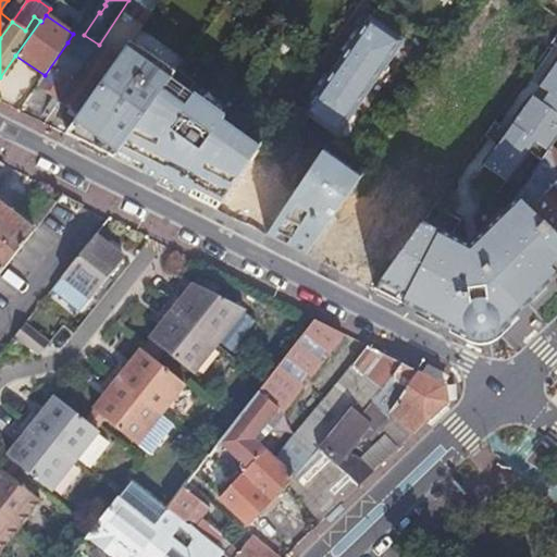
[(367,16),(304,112),(337,135),(401,40),(367,16)]
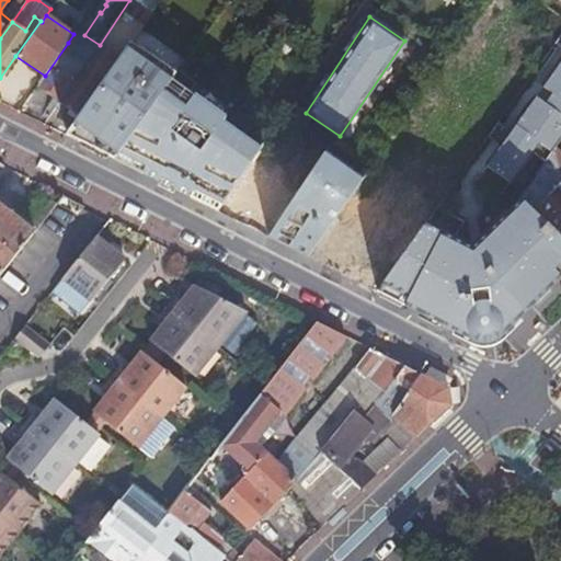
[(38,84),(61,100),(90,58),(68,43),(45,76),(38,84)]
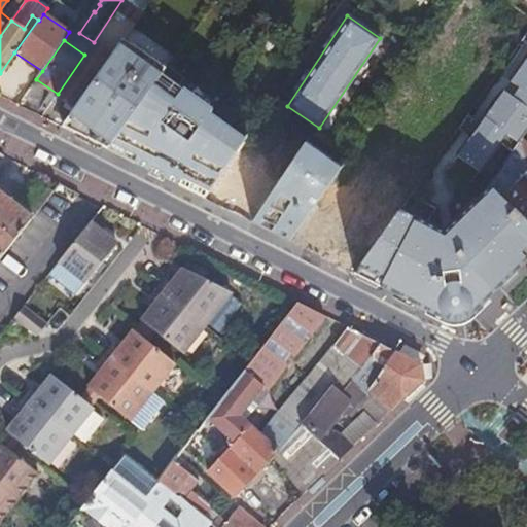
[(74,105),(76,106),(112,56),(93,42),(84,55),(58,94),(66,100),(74,105)]
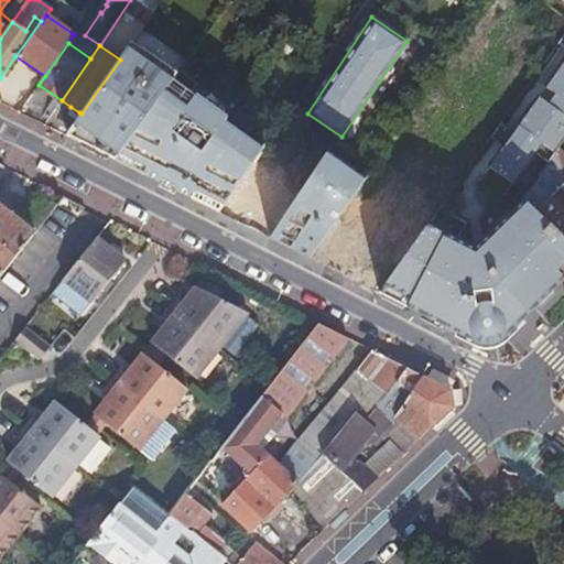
[(141,58),(128,49),(120,60),(82,114),(66,136),(85,145),(115,161),(173,80),(155,68),(159,64),(144,53),(141,58)]
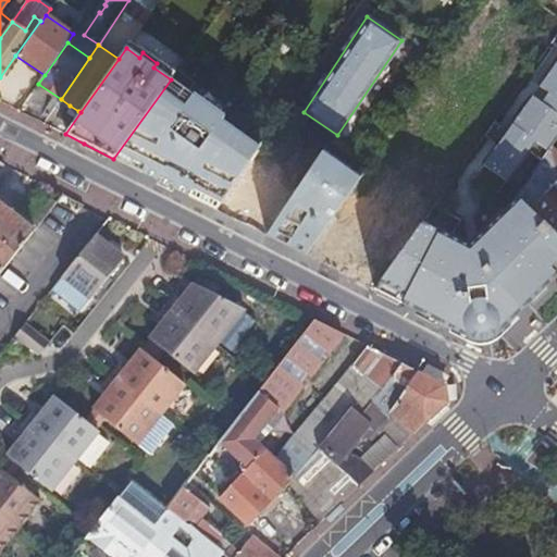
[(482,165),(505,182),(527,151),(541,162),(552,147),(556,138),(556,60),(539,87),(547,94),(540,103),(531,97),(506,132),(496,146),(482,165)]
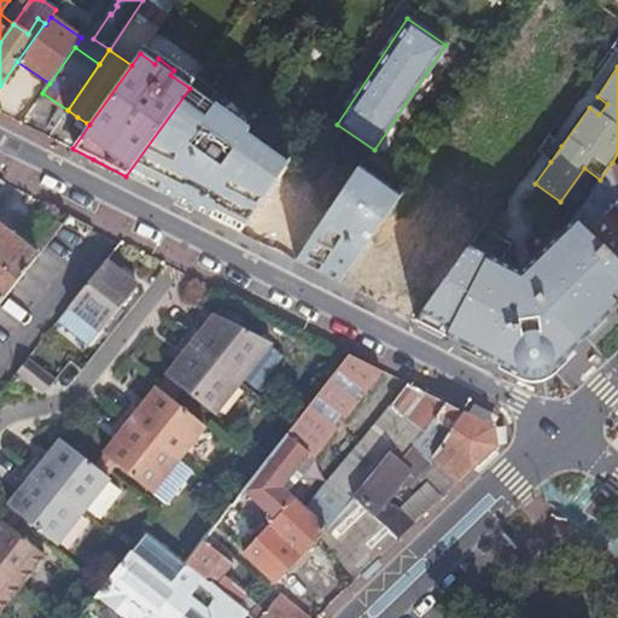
[(214,92),(196,79),(190,88),(126,176),(214,221),(239,234),(278,179),(286,165),(244,135),(248,132),(207,103),(214,92)]
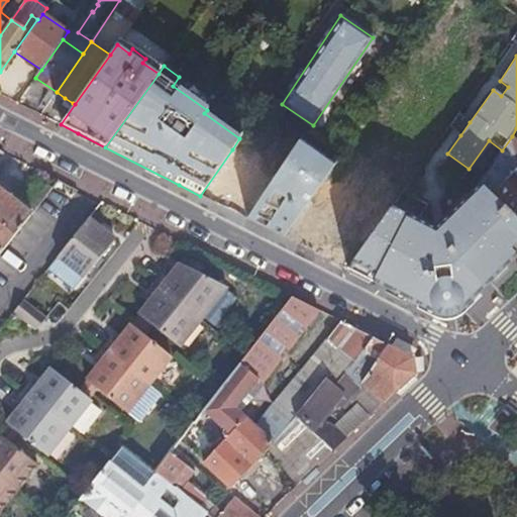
[(65,98),(61,104),(69,109),(73,103),(65,98)]
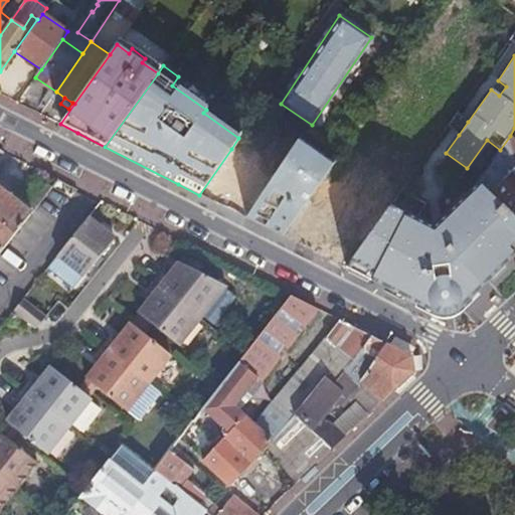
[(456,113),(446,126),(459,135),(468,122),(456,113)]
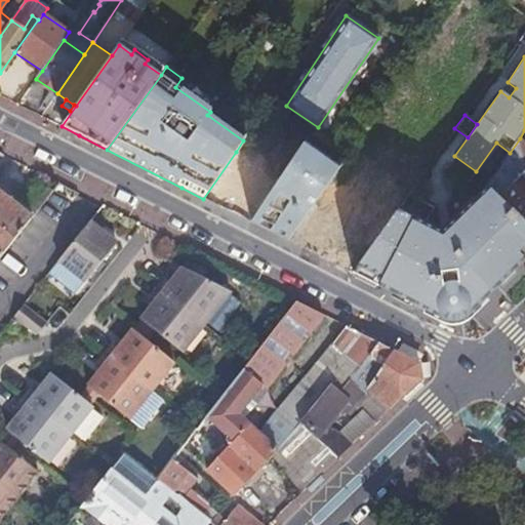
[(488,183),(486,185),(489,188),(490,189),(524,223),(524,142),(520,138),(510,153),(493,175),(492,176),(488,183)]
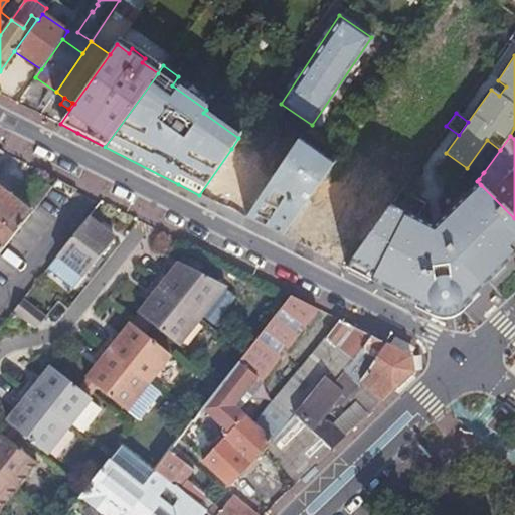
[(262,226),(282,236),(310,197),(333,164),(299,140),(245,218),(262,226)]
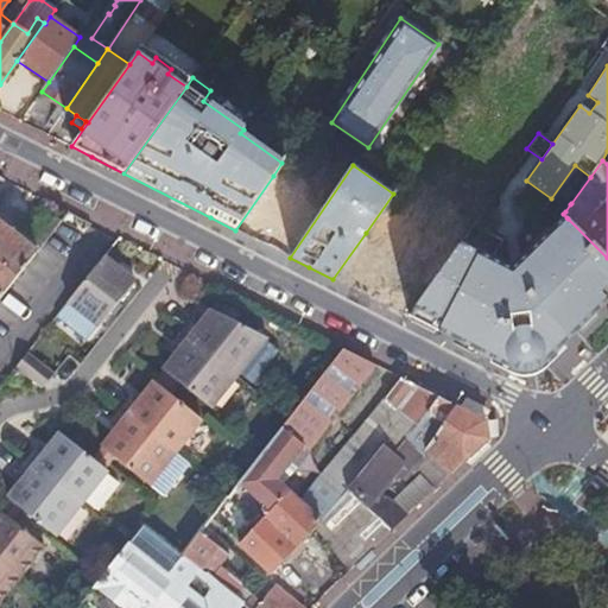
[(462,178),(454,171),(442,187),(451,194),(462,178)]
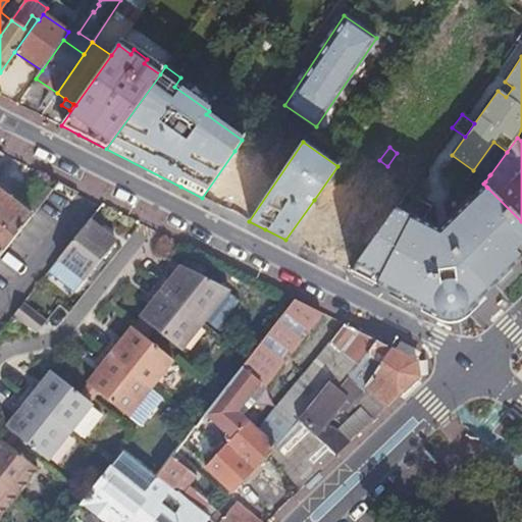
[(330,212),(341,219),(362,188),(361,188),(365,183),(347,169),(358,153),(351,148),(340,164),(337,166),(314,200),(323,207),(328,210),(330,212)]
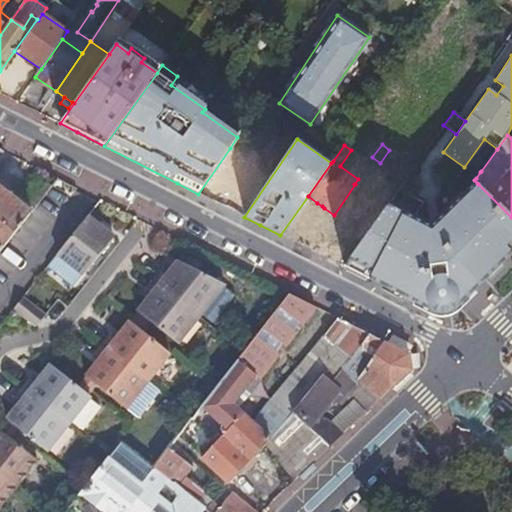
[(230,148),(198,194),(214,202),(232,211),(255,179),(228,161),(235,151),(230,148)]
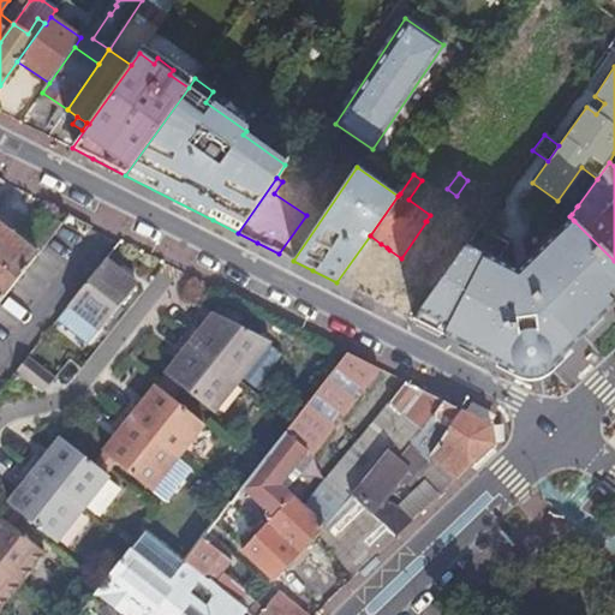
[(48,239),(64,220),(59,216),(43,236),(48,239)]
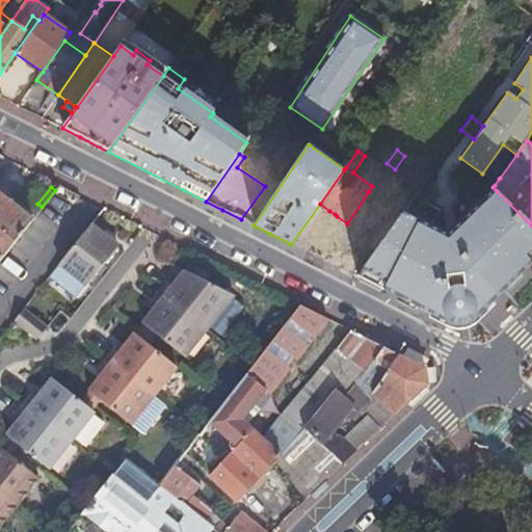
[(401,214),(355,277),(447,323),(464,319),(474,318),(531,260),(531,225),(497,191),(496,190),(446,238),(401,214)]
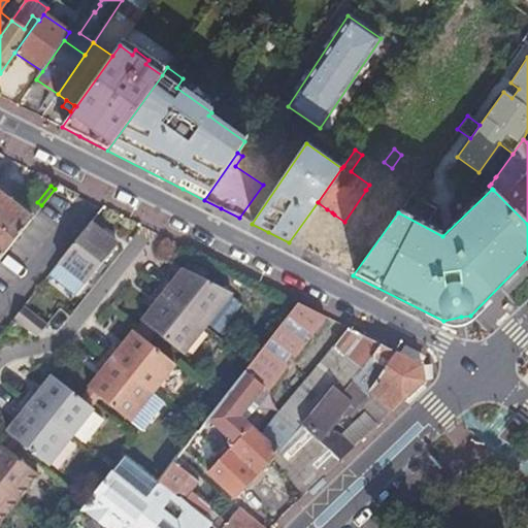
[(366,190),(344,222),(353,227),(356,229),(360,233),(371,240),(393,209),(373,195),(366,190)]
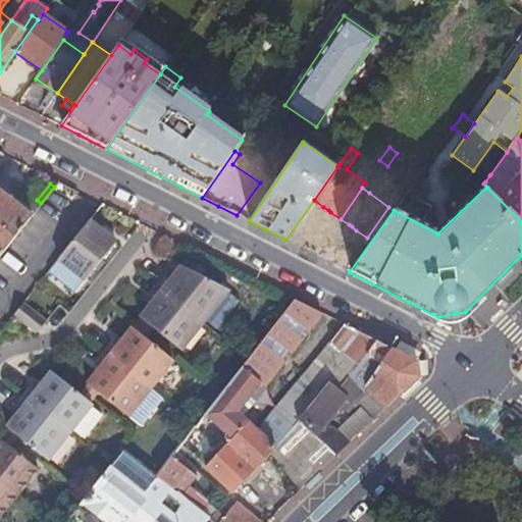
[(0,254),(32,214),(0,189),(0,254)]
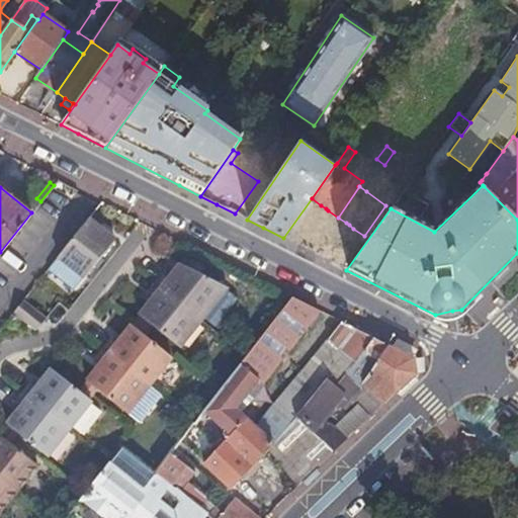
[(324,218),(328,210),(326,208),(321,205),(317,212),(317,214),(319,218),(321,219),(324,218)]
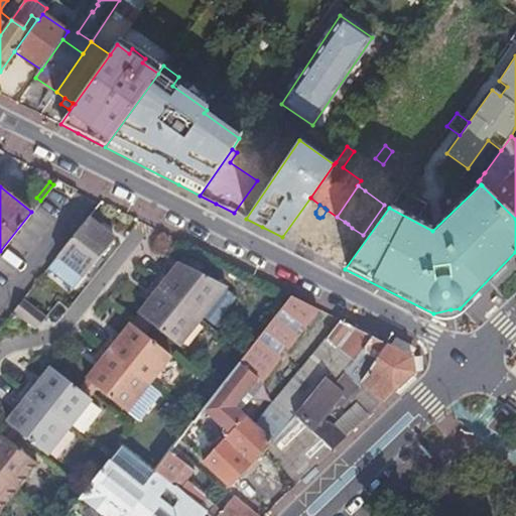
[(114,238),(87,217),(56,254),(82,274),(83,275),(114,238)]
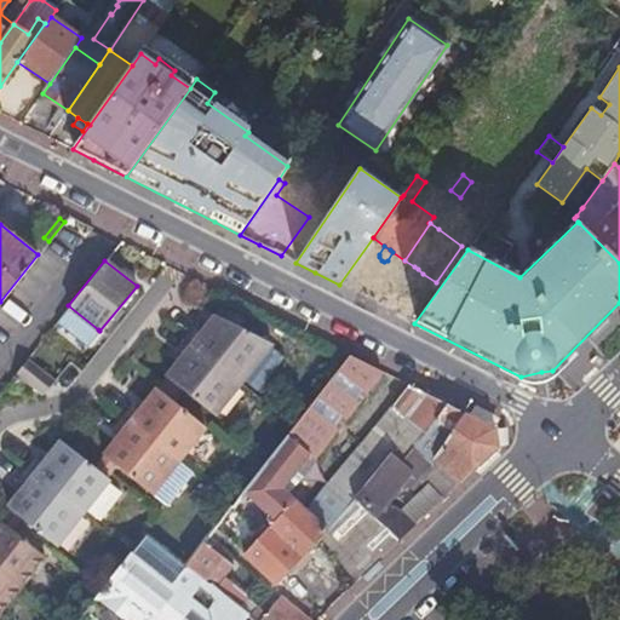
[(418,269),(414,267),(411,274),(419,280),(423,274),(418,269)]
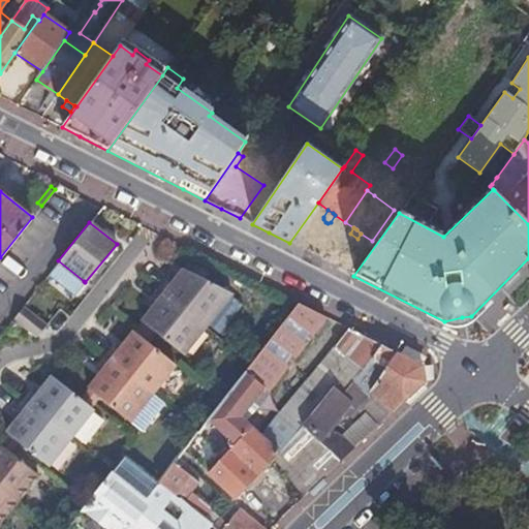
[(84,281),(58,260),(48,274),(73,293),(84,281)]
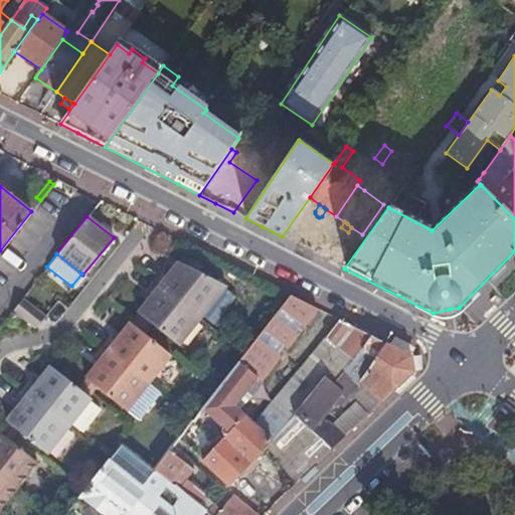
[(225,286),(179,263),(169,275),(163,270),(145,292),(151,297),(138,313),(178,345),(201,316),(224,288),(225,286)]
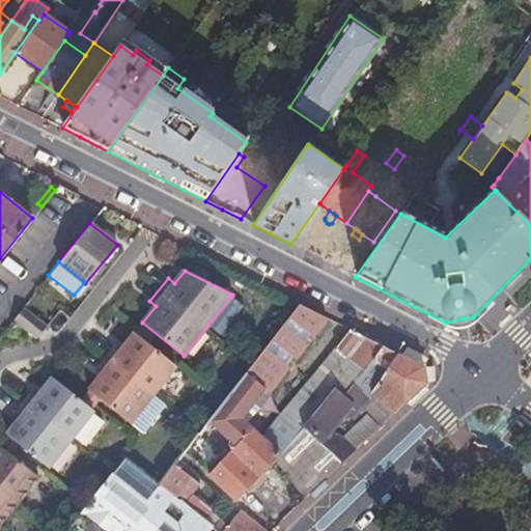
[(243,306),(231,297),(207,326),(220,335),(243,306)]
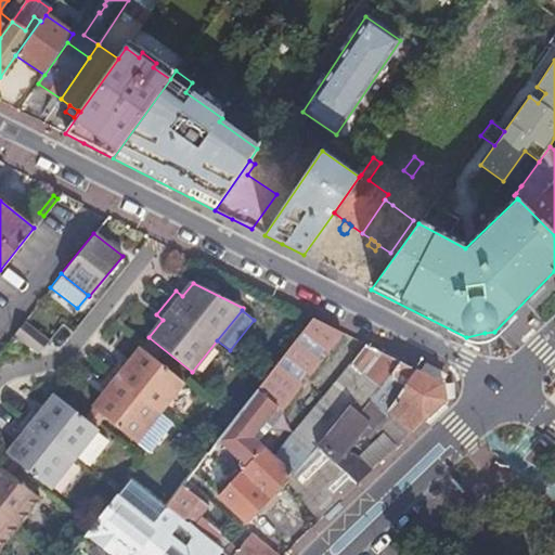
[(287,480),(320,519),(358,483),(334,462),(315,446),(350,404),(359,412),(399,362),(365,345),(276,459),(259,443),(272,427),(269,425),(341,333),(328,325),(312,318),(217,440),(246,465),(218,495),(248,523),(287,480)]
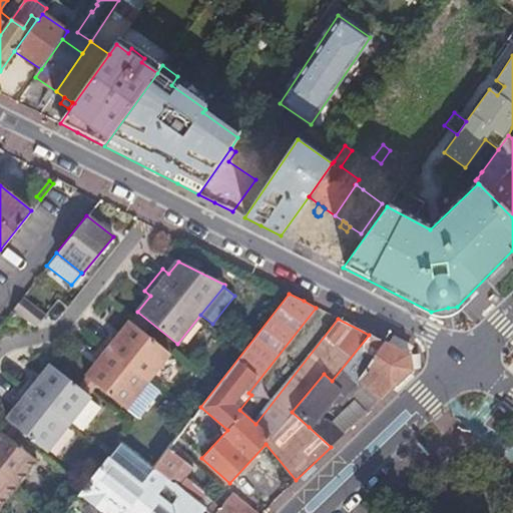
[(44,314),(22,296),(12,308),(35,326),(44,314)]
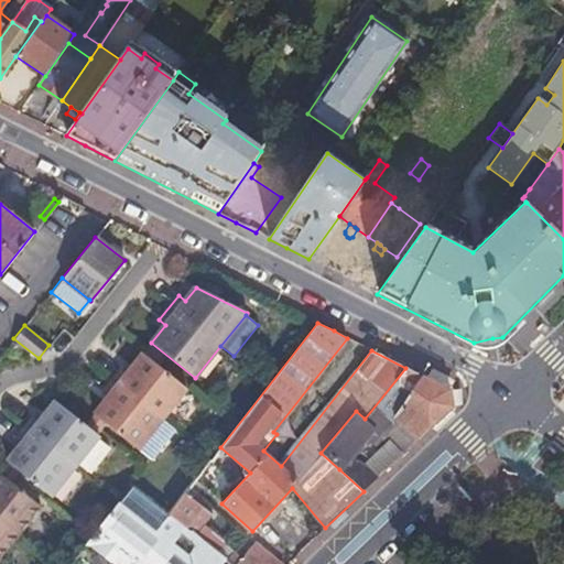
[(94,414),(138,449),(186,389),(142,354),(128,371),(121,367),(101,391),(108,397),(94,414)]
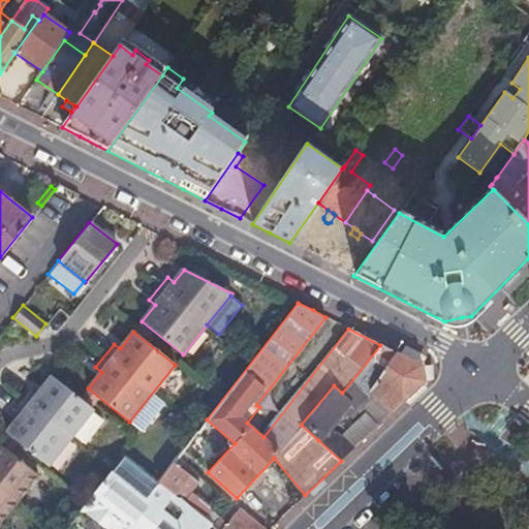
[(318,440),(341,461),(355,445),(329,428),(348,404),(354,409),(370,391),(392,411),(424,380),(422,366),(404,356),(380,345),(342,393),(334,385),(301,425),(318,440)]
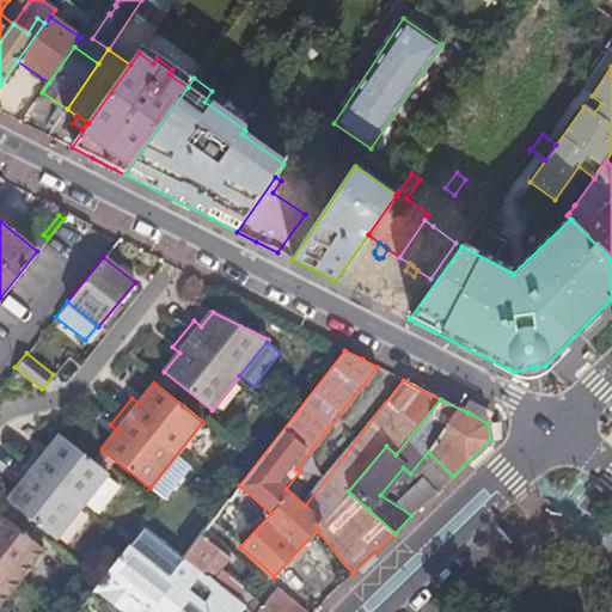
[(23,482),(7,501),(55,539),(108,473),(60,435),(44,454),(37,450),(16,476),(23,482)]
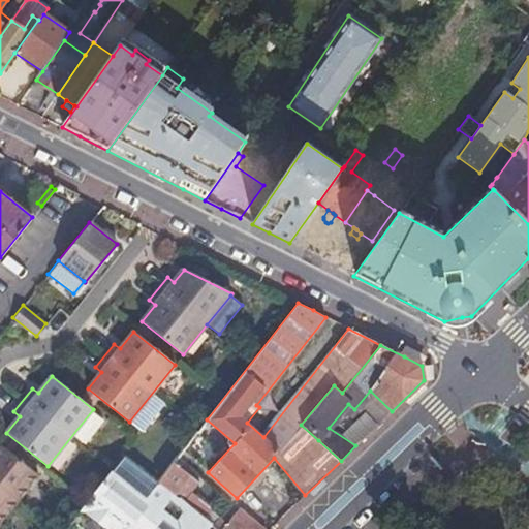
[(354,409),(375,427),(392,411),(370,391),(354,409)]
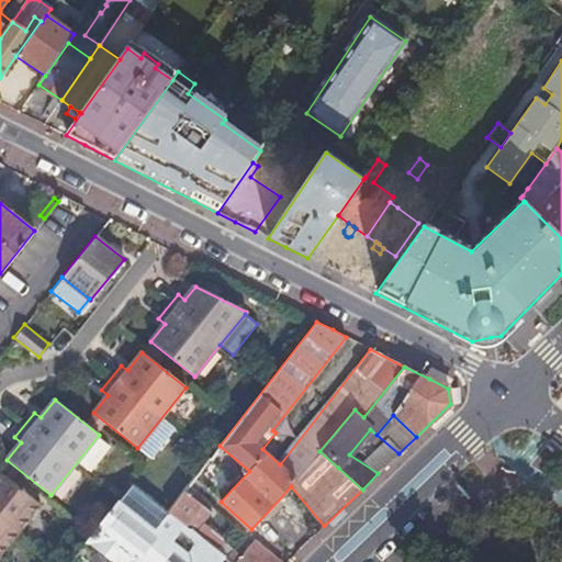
[(0,554),(40,505),(0,472),(0,554)]
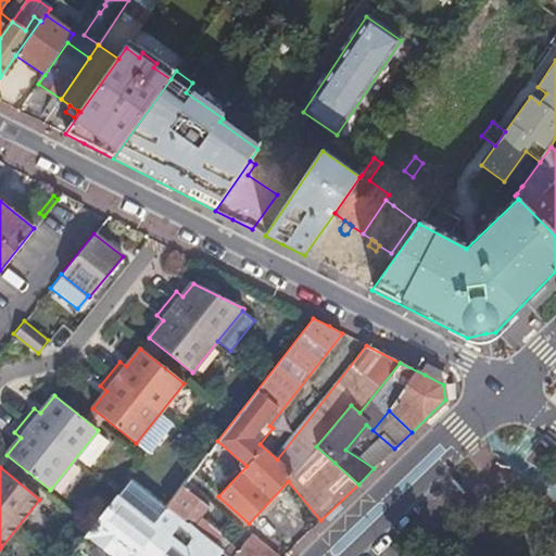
[(166,507),(129,479),(75,547),(86,555),(220,555),(224,552),(213,543),(193,528),(184,520),(166,507)]
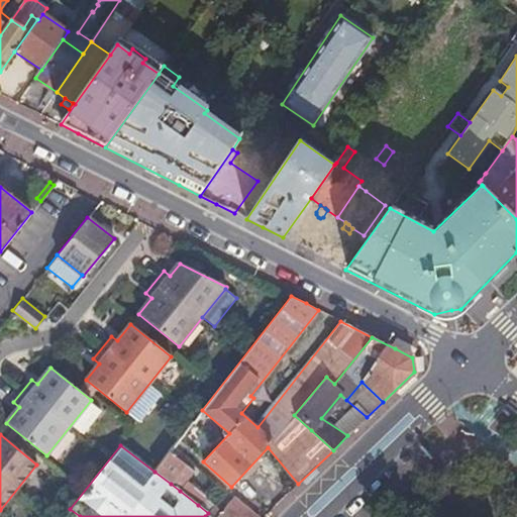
[(195,471),(170,452),(154,472),(171,484),(180,491),(198,505),(205,495),(187,481),(195,471)]
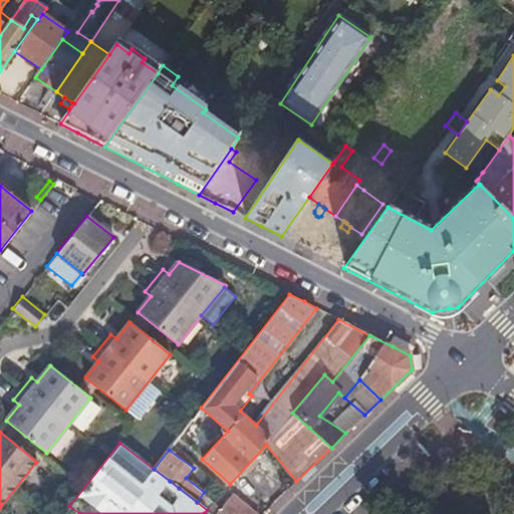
[(253,513),(231,495),(219,509),(212,504),(207,510),(212,513),(253,513)]
